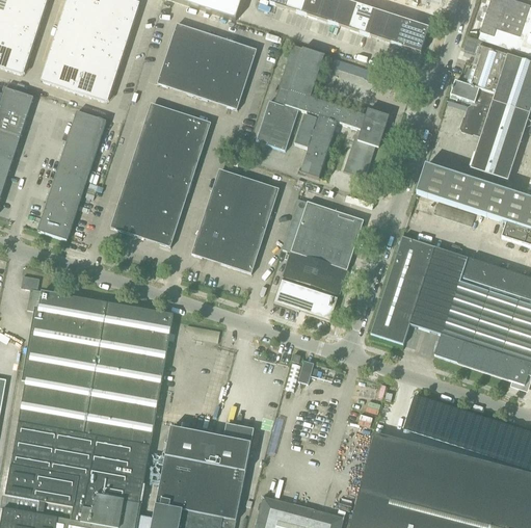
[(0,21),(2,22),(8,2),(3,0),(0,0),(0,21)]
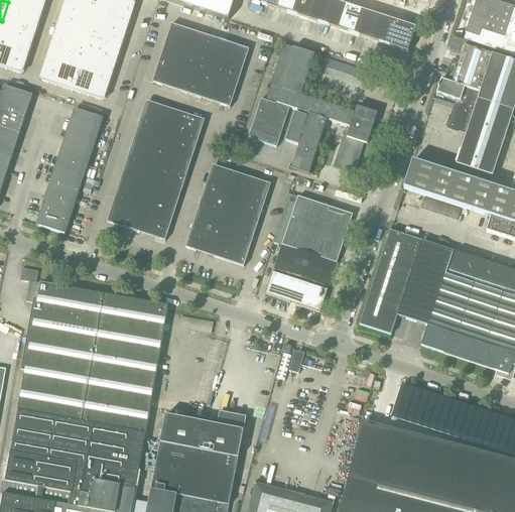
[(9,0),(8,2),(41,13),(41,12),(43,5),(44,2),(45,0),(9,0)]
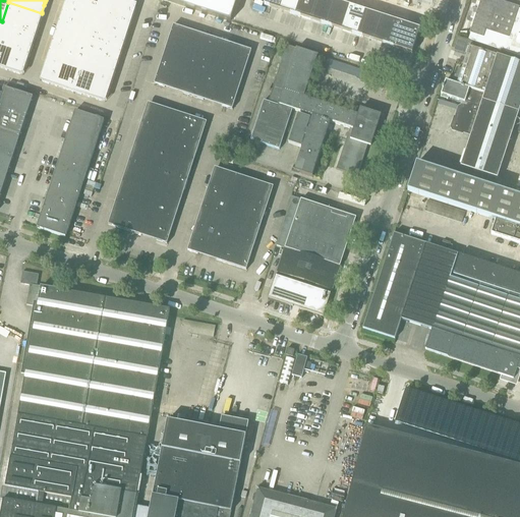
[(58,17),(57,18),(91,30),(97,10),(80,5),(67,0),(63,0),(61,8),(60,10),(58,17)]
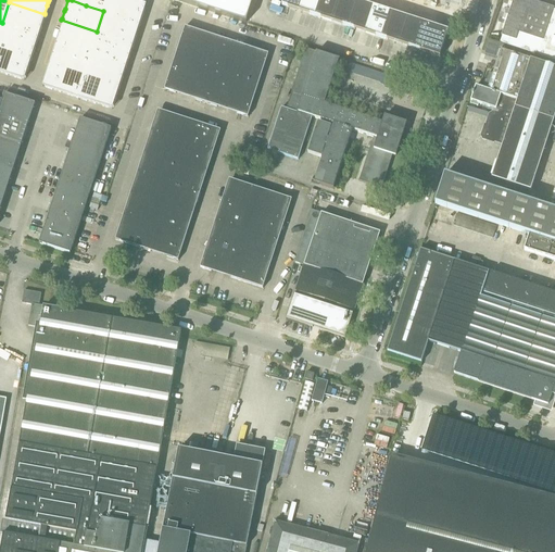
[(88,0),(86,5),(103,11),(106,0),(88,0)]
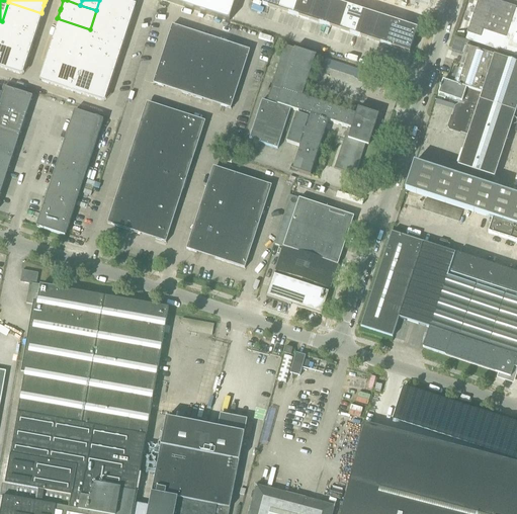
[(99,0),(96,10),(112,15),(117,0),(99,0)]
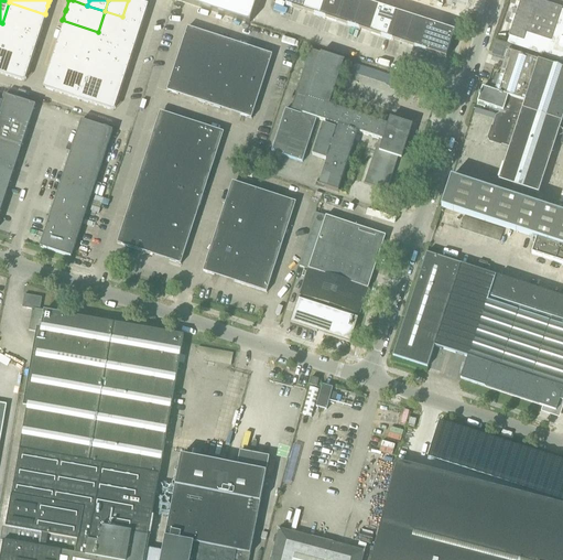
[(128,0),(122,17),(141,22),(141,21),(143,13),(144,13),(144,11),(147,4),(144,0),(128,0)]
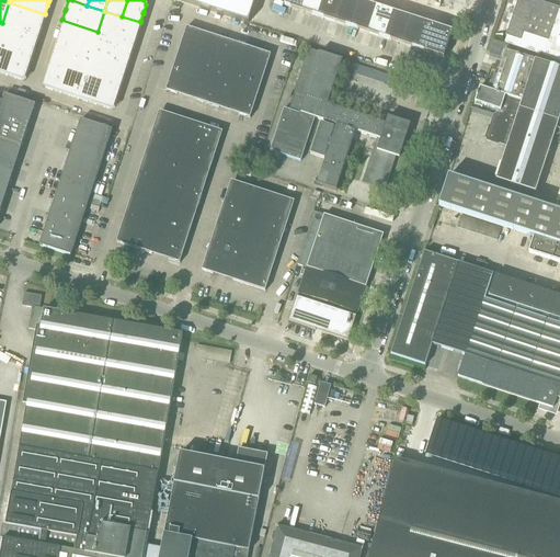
[(187,0),(248,20),(254,0),(187,0)]
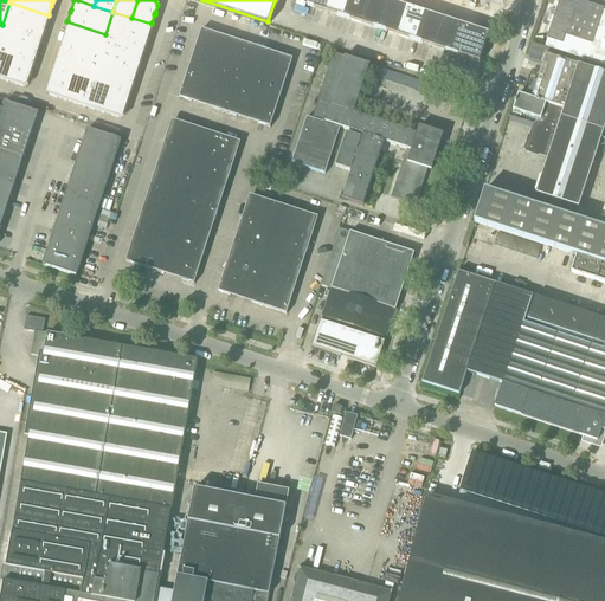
[(327,0),(324,7),(342,13),(346,0),(327,0)]
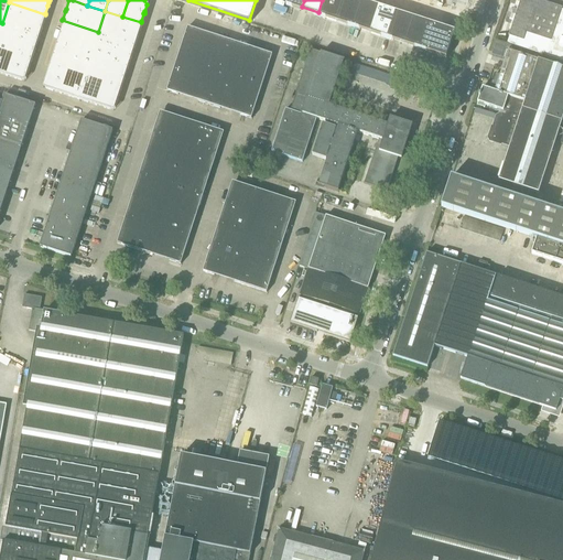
[(322,0),(318,12),(335,18),(340,0),(322,0)]
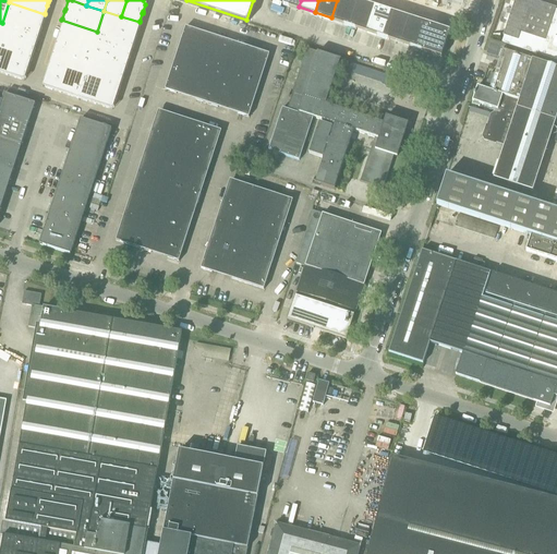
[(337,0),(331,17),(348,23),(355,0),(337,0)]
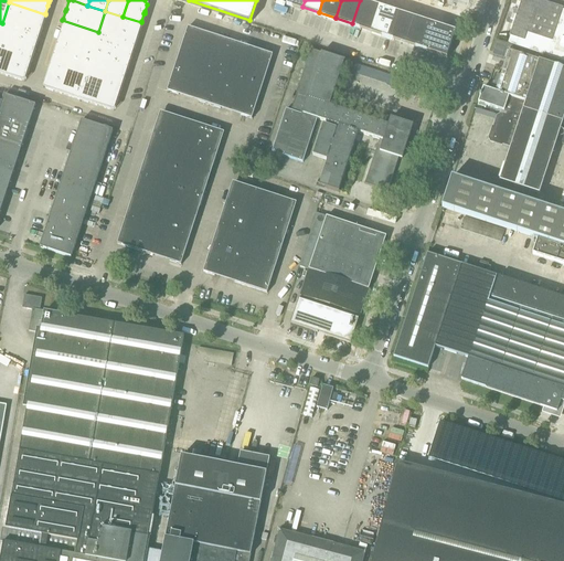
[(360,0),(352,23),(370,29),(378,2),(371,0),(360,0)]
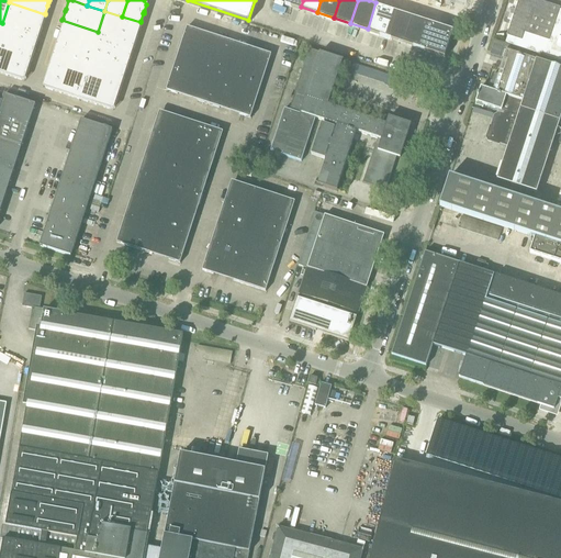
[(507,32),(504,40),(508,41),(560,57),(560,6),(559,6),(559,4),(546,0),(516,0),(506,32),(507,32)]
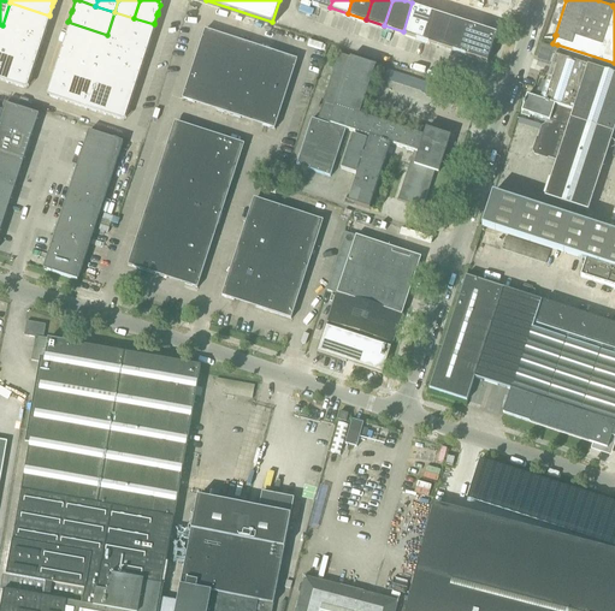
[(10,3),(3,25),(41,39),(42,37),(45,29),(46,25),(48,17),(49,16),(10,3)]
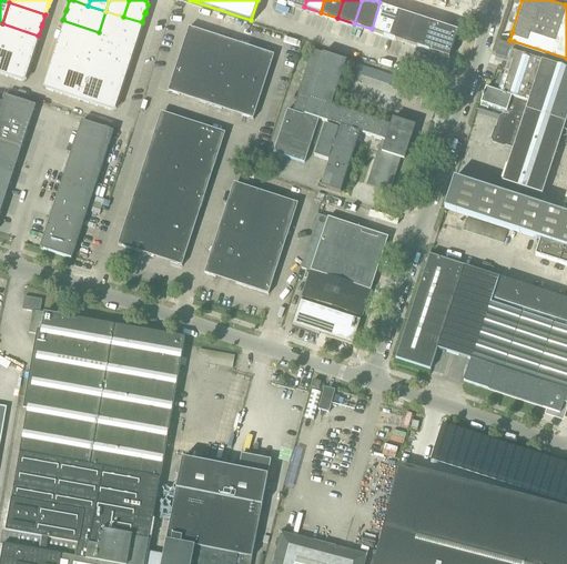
[(380,2),(372,29),(388,34),(397,8),(380,2)]
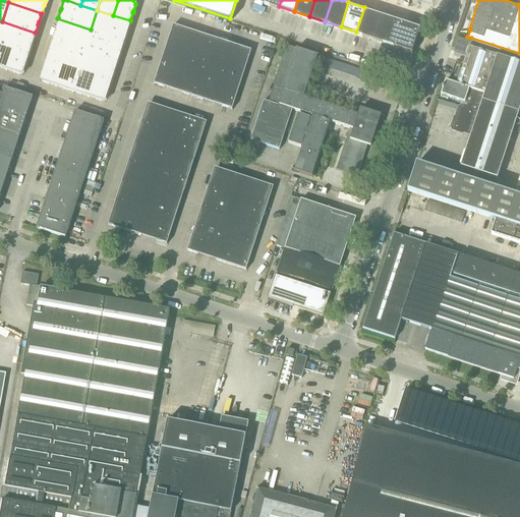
[(364,7),(356,32),(371,37),(380,12),(364,7)]
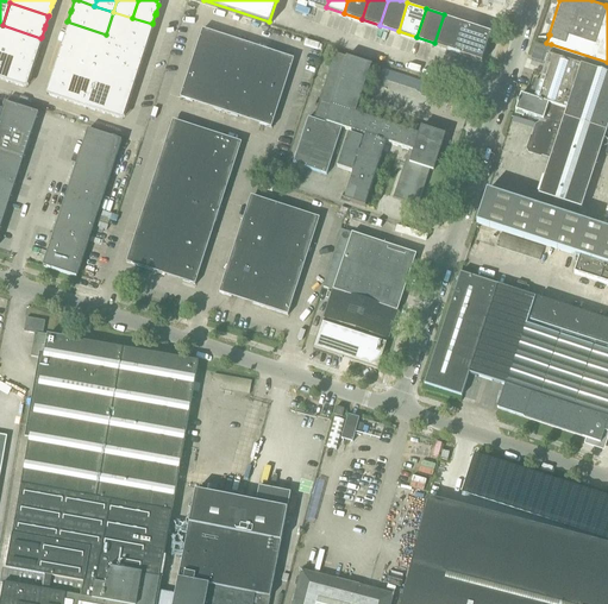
[(113,12),(106,35),(145,46),(145,45),(148,37),(149,35),(151,26),(152,24),(132,18),(113,12)]
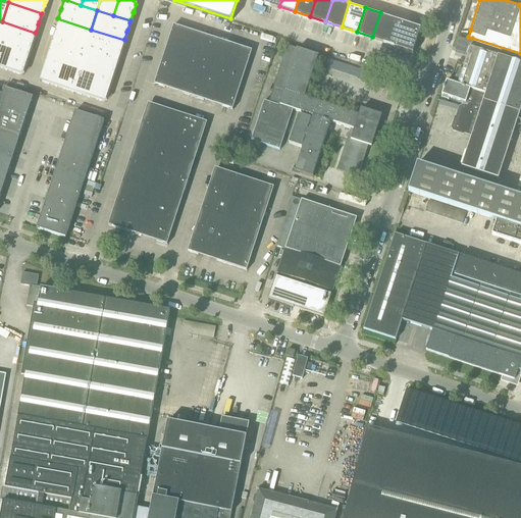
[(380,12),(372,37),(387,42),(396,17),(380,12)]
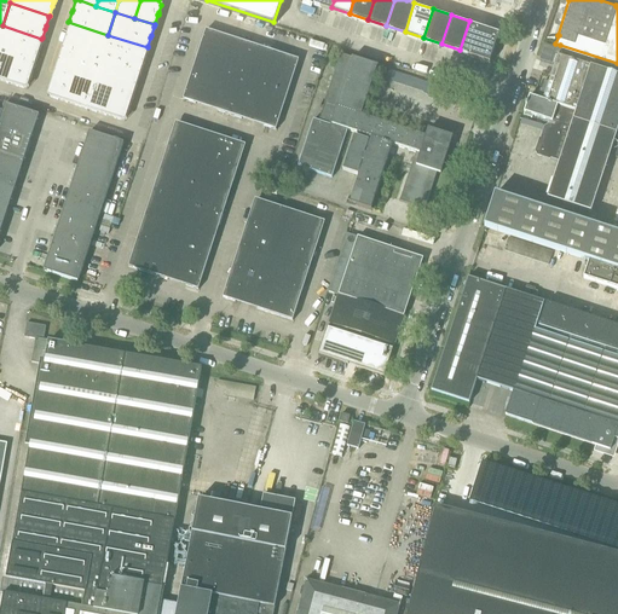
[(469,21),(460,50),(489,59),(498,30),(469,21)]
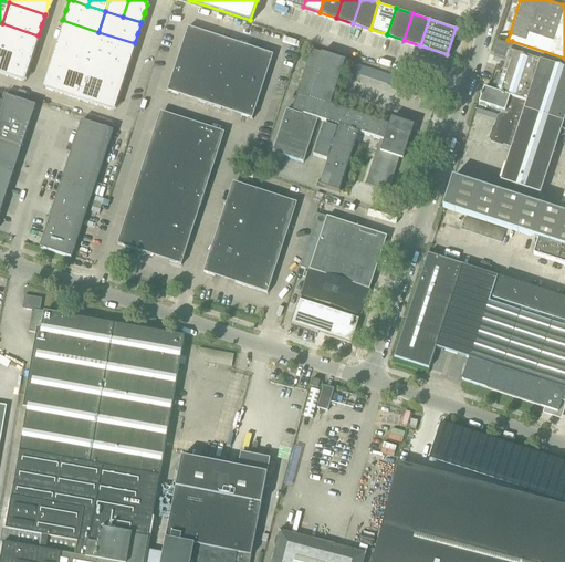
[(56,40),(55,41),(92,53),(98,32),(62,20),(62,21),(60,30),(59,32),(56,40)]
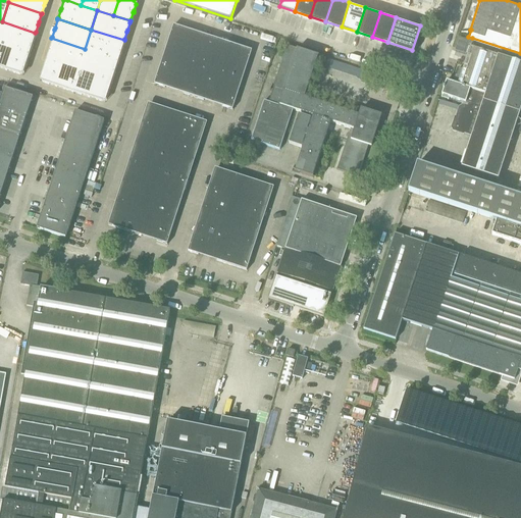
[(2,21),(0,28),(0,42),(12,47),(29,52),(30,51),(29,51),(32,44),(33,41),(35,34),(35,33),(2,21)]
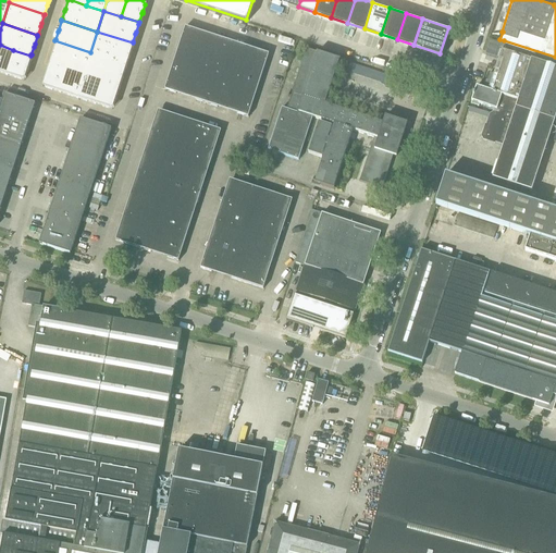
[(184,23),(174,54),(195,61),(205,32),(195,28),(196,26),(184,23)]
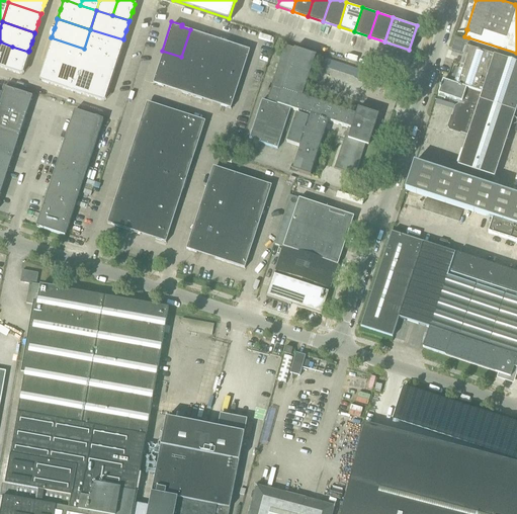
[(90,29),(84,49),(116,60),(117,58),(119,51),(120,49),(122,41),(123,39),(90,29)]
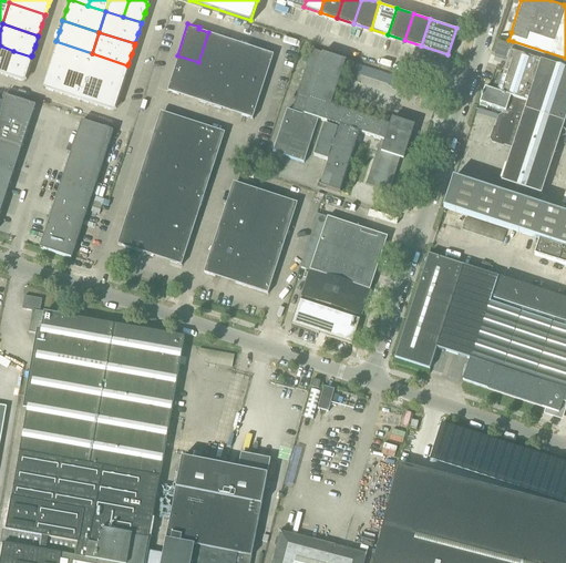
[(208,32),(198,62),(219,69),(230,37),(219,33),(218,36),(208,32)]
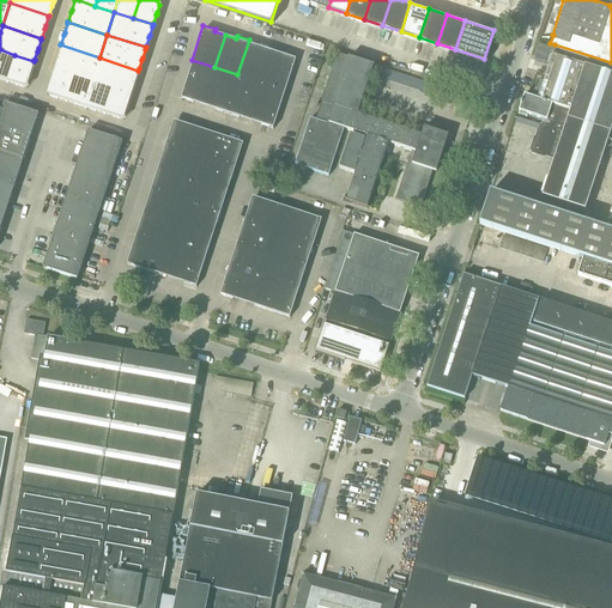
[(249,40),(237,74),(260,83),(271,49),(260,46),(261,44),(249,40)]
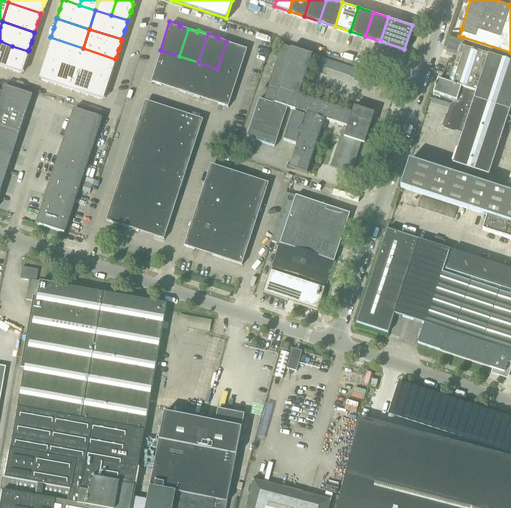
[(445,46),(458,50),(453,64),(460,67),(455,82),(461,84),(475,88),(477,81),(510,91),(510,53),(449,33),(445,46)]
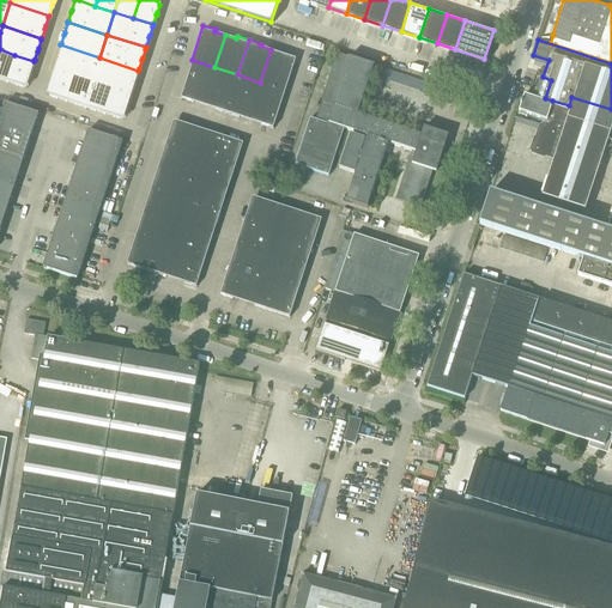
[(53,66),(53,67),(73,74),(92,80),(100,58),(60,44),(60,46),(58,55),(56,58),(54,66),(53,66)]
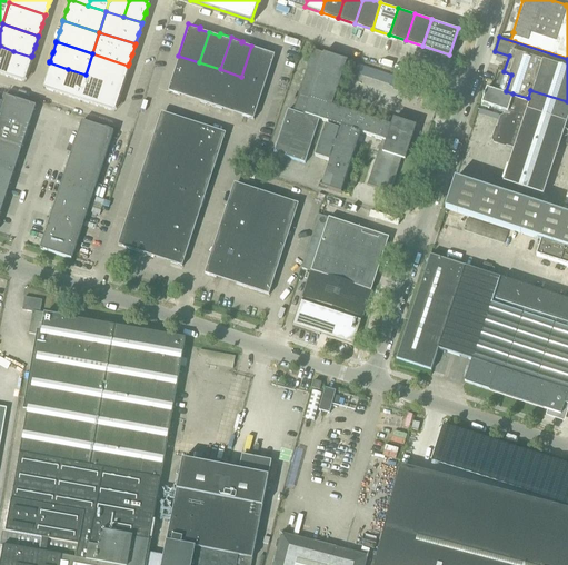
[(0,70),(5,72),(6,72),(13,51),(0,46),(0,70)]
